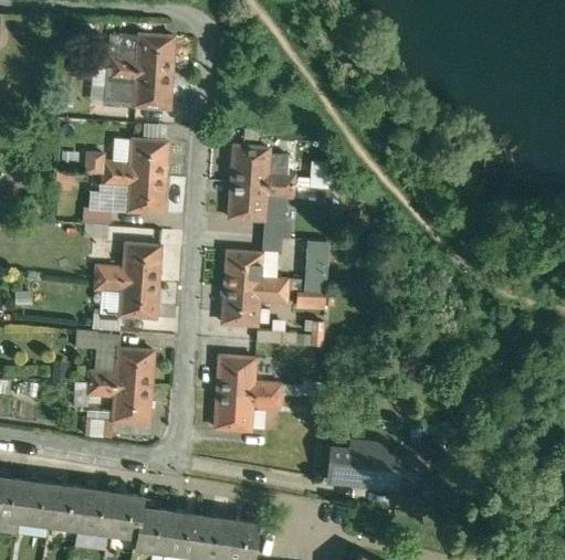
[(110,73),(174,76),(176,38),(140,35),(138,60),(111,57),(110,73)]
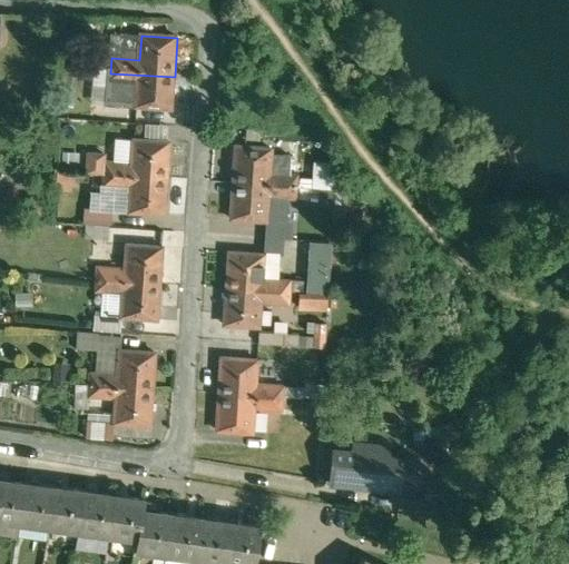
[(175,77),(110,73),(108,106),(173,111),(175,77)]
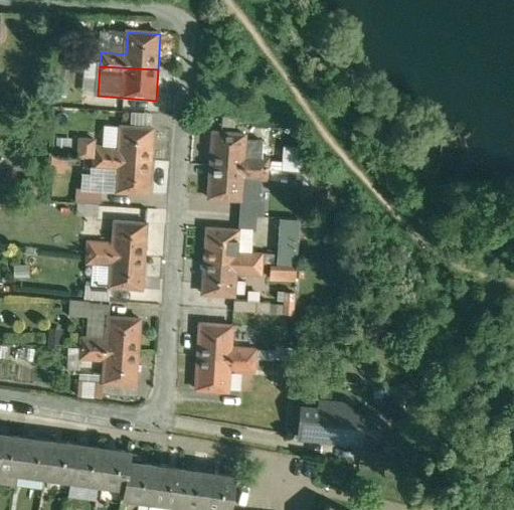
[(153,116),(132,114),(131,128),(152,130),(153,116)]
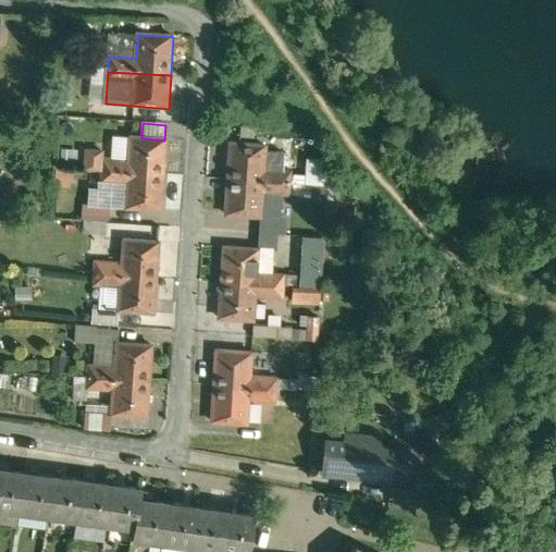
[(102,171),(164,174),(167,140),(164,140),(141,138),(132,138),(130,162),(102,160),(102,171)]
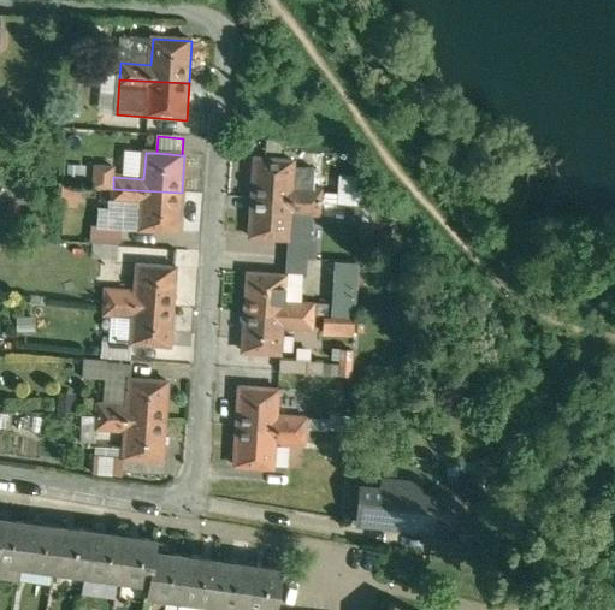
[(253,200),(321,205),(323,191),(305,190),(307,171),(294,170),(294,164),(255,160),(253,200)]
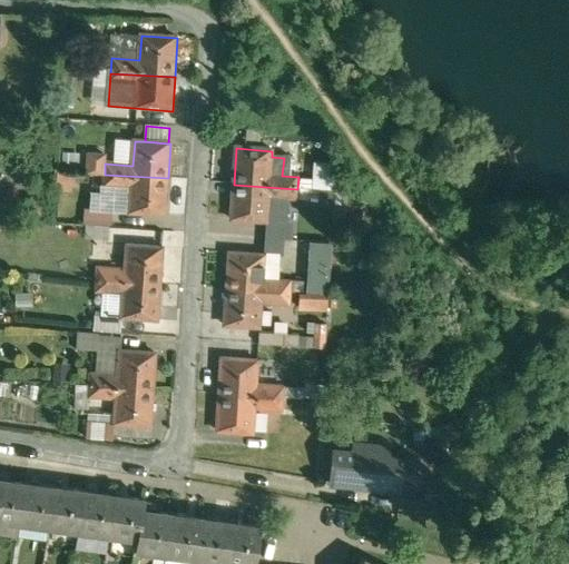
[(105,156),(89,155),(88,174),(105,175),(105,164),(105,156)]
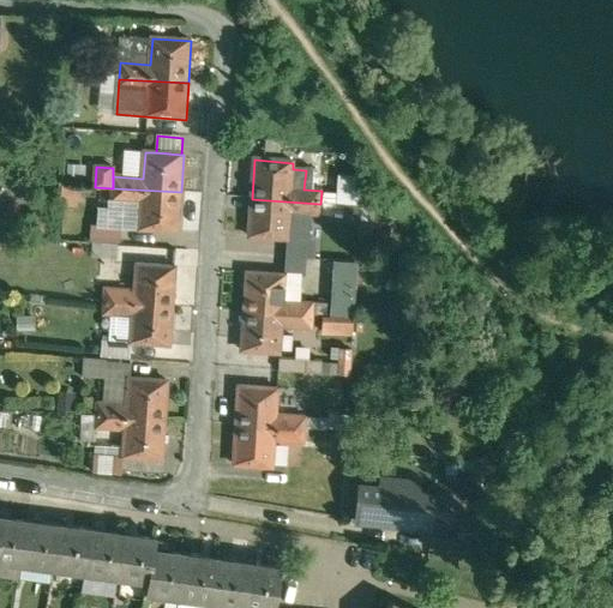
[(360,205),(360,175),(337,175),(336,204),(360,205)]
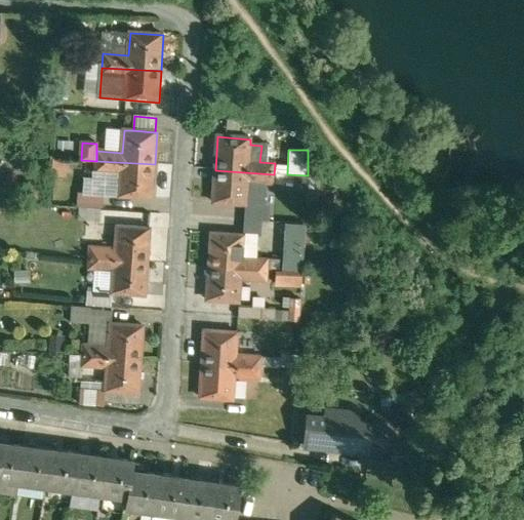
[(155,164),(96,161),(95,173),(121,174),(119,197),(152,199),(155,164)]
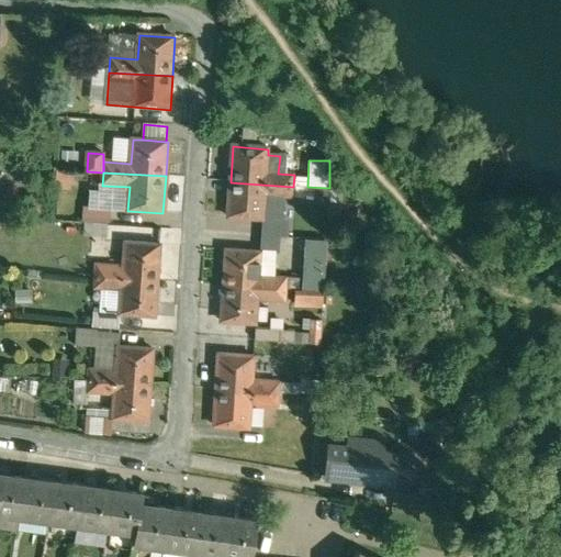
[(293,187),(231,182),(228,219),(264,221),(265,197),(292,199),(292,198),(293,187)]
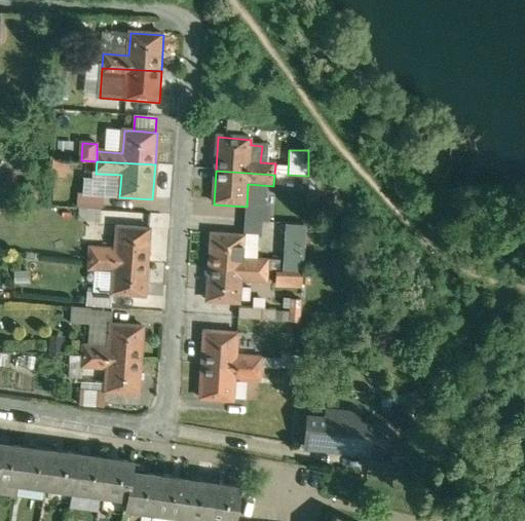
[(305,226),(280,224),(279,236),(304,237),(305,226)]
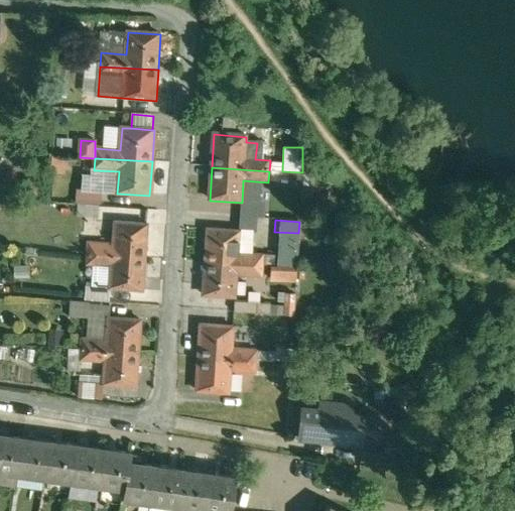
[(88,254),(145,258),(148,226),(115,223),(114,245),(89,243),(88,247),(88,254)]
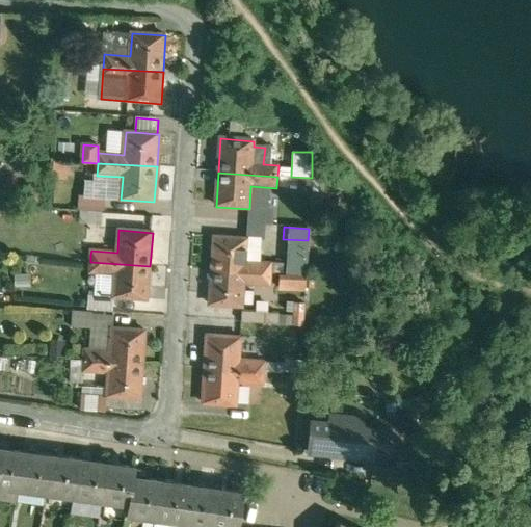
[(212,272),(271,275),(271,264),(245,262),(247,239),(214,237),(212,272)]
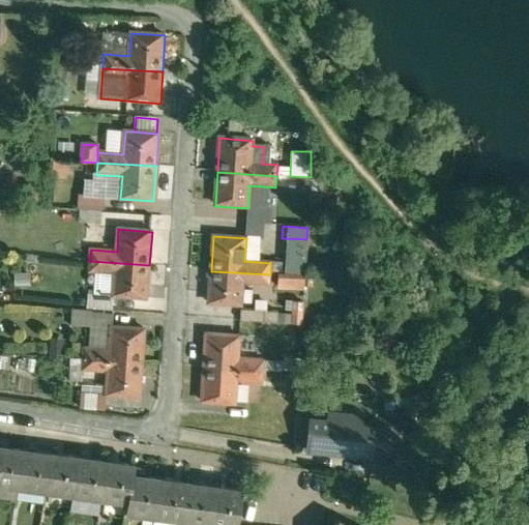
[(90,254),(79,253),(78,261),(90,261),(90,254)]
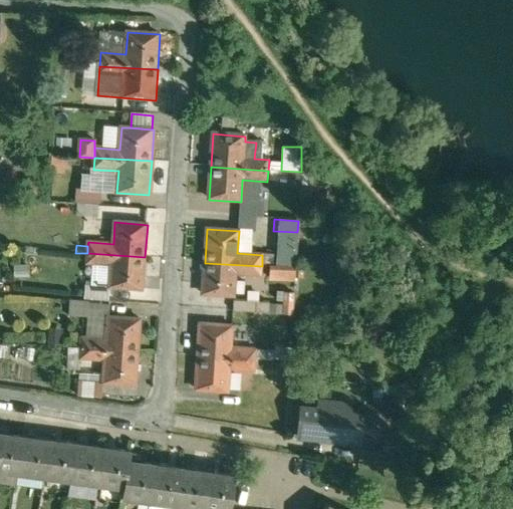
[(145,257),(87,253),(86,264),(94,265),(112,266),(110,288),(143,290),(145,257)]
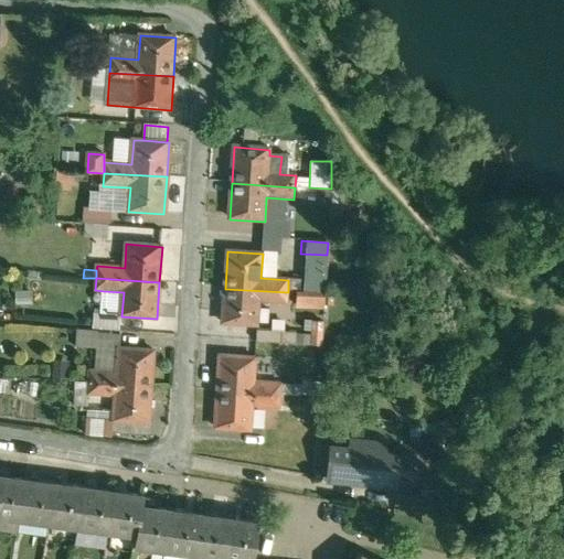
[(325,282),(291,280),(291,291),(323,292),(325,282)]
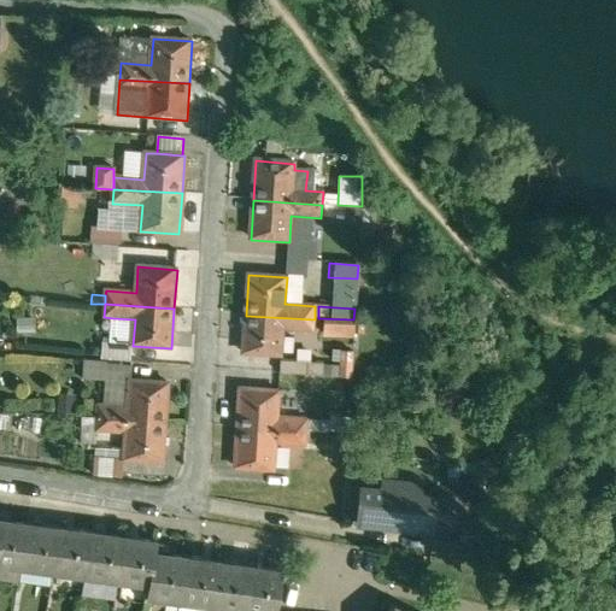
[(315,319),(246,316),(242,353),(281,357),(283,330),(314,333),(315,319)]
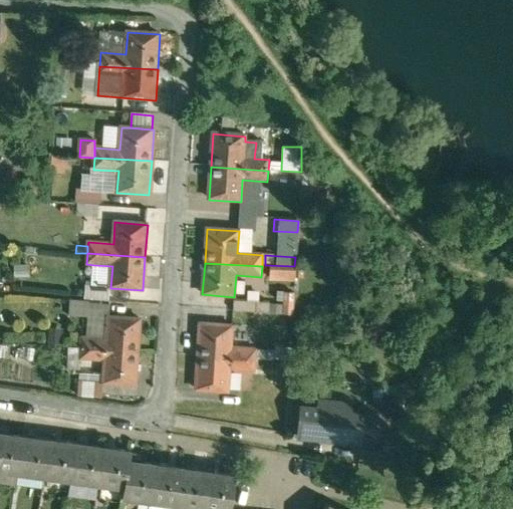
[(94,265),(86,264),(86,275),(93,276),(94,265)]
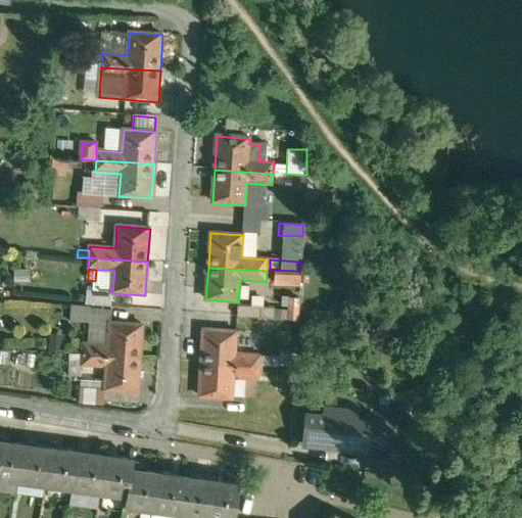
[(299,285),(300,273),(274,272),(273,284),(299,285)]
